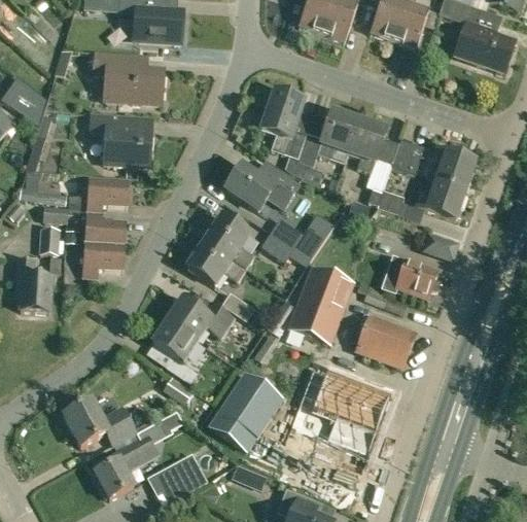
[(119,0),(118,13),(134,14),(133,39),(181,42),(183,10),(154,8),(155,0),(119,0)]
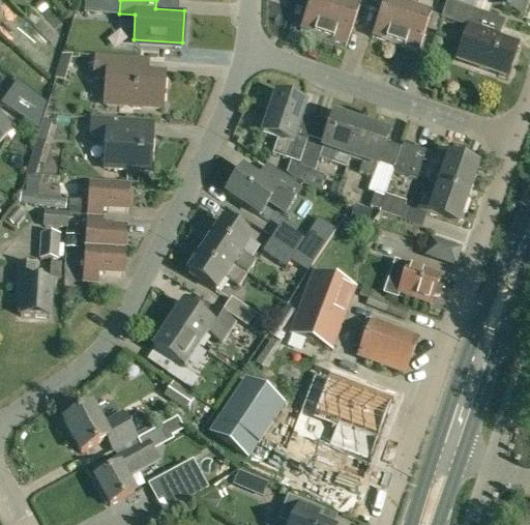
[(323,33),(333,0),(308,0),(300,26),(323,33)]
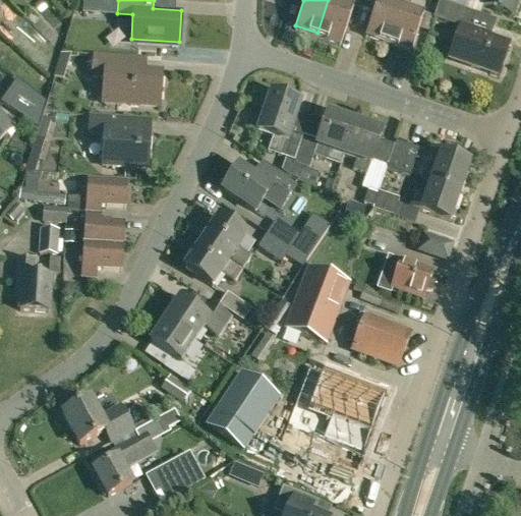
[(328,0),(317,33),(341,41),(353,4),(341,0),(328,0)]
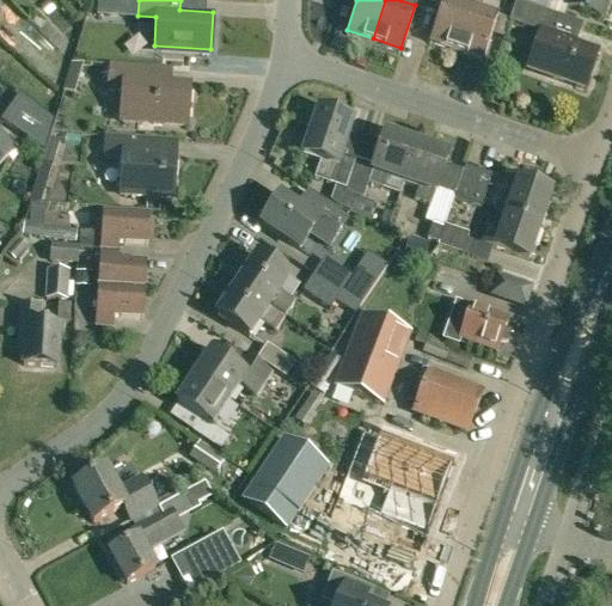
[(441,0),(429,37),(456,47),(471,0),(461,0),(441,0)]
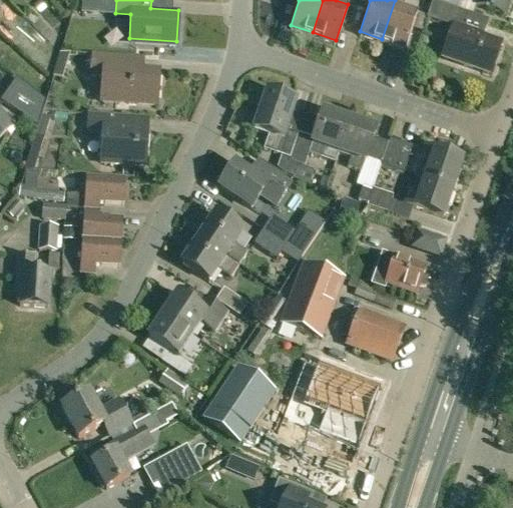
[(395,0),(382,39),(405,46),(417,10),(403,5),(405,0),(395,0)]
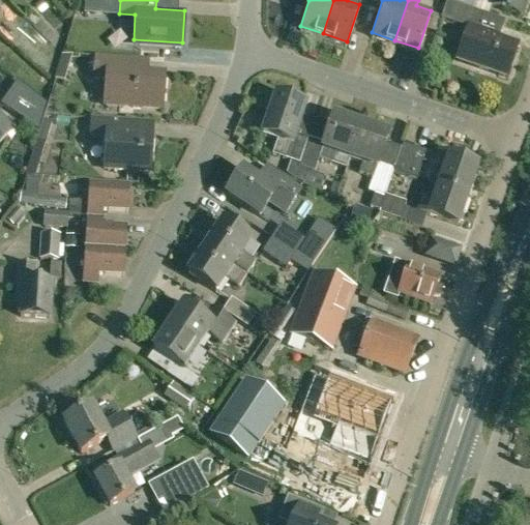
[(518,39),(476,25),(481,10),(487,11),(487,10),(457,0),(446,0),(441,13),(468,23),(457,56),(506,73),(518,39)]
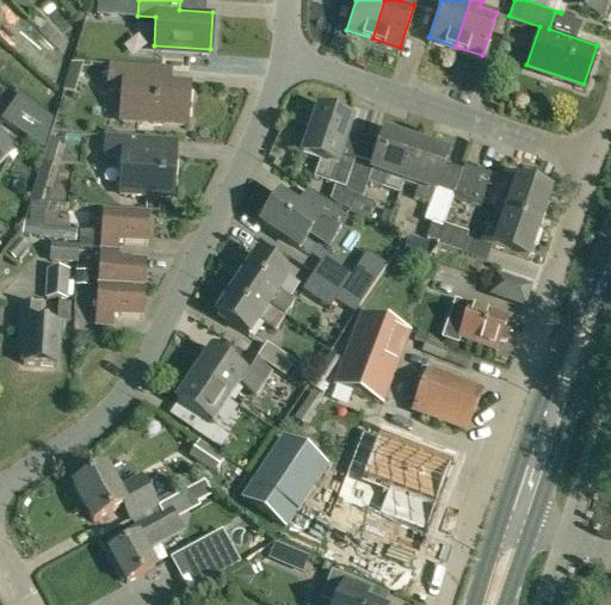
[(566,0),(566,1),(600,13),(604,0),(566,0)]
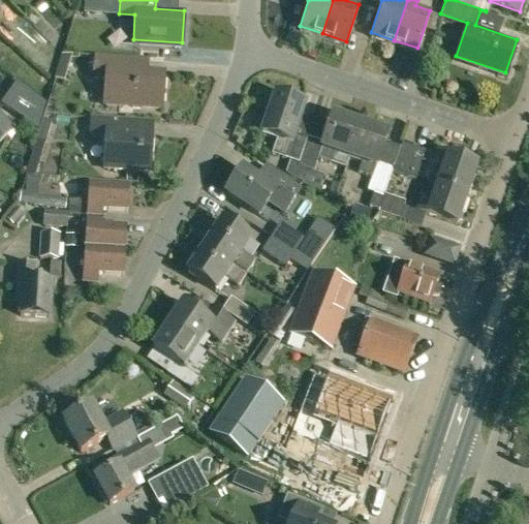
[(71,51),(66,50),(64,50),(62,50),(55,73),(60,75),(64,76),(71,51)]
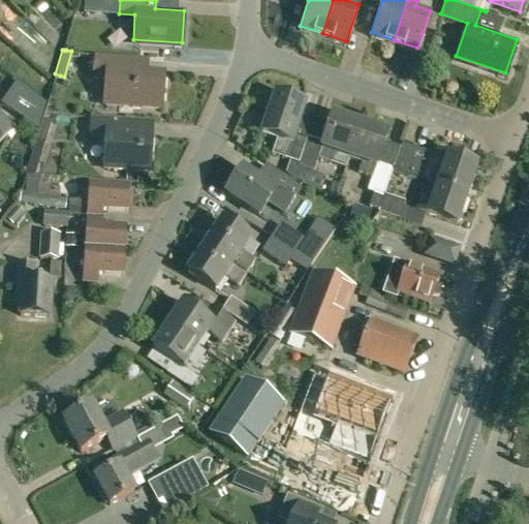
[(139,70),(141,55),(95,52),(93,75),(106,75),(104,101),(161,104),(163,71),(139,70)]
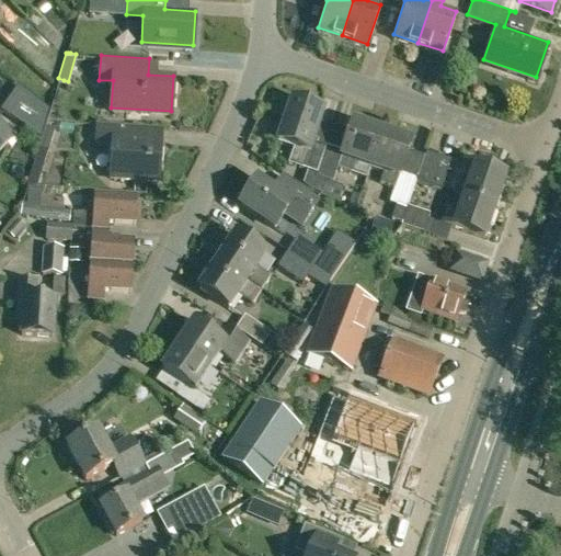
[(19,81),(0,106),(41,136),(45,122),(49,106),(19,81)]
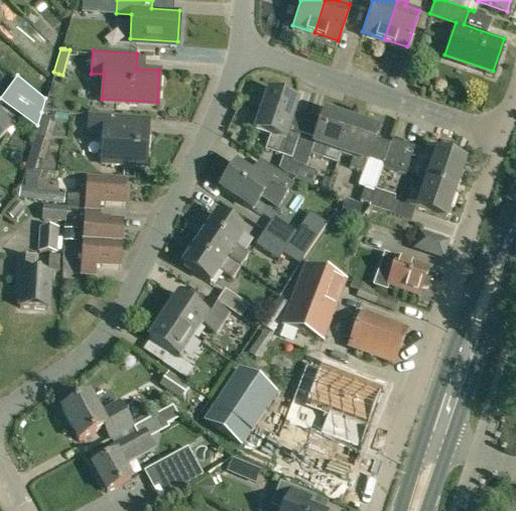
[(285,172),(299,131),(287,127),(296,99),(268,89),(255,126),(270,131),(265,146),(284,152),(279,167),(285,172)]
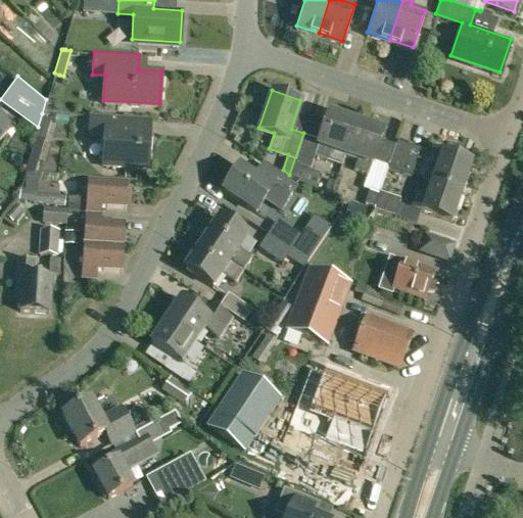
[(344,152),(355,119),(329,109),(320,137),(304,132),(303,133),(289,175),(299,178),(303,165),(310,167),(315,152),(342,161),(345,152),(344,152)]
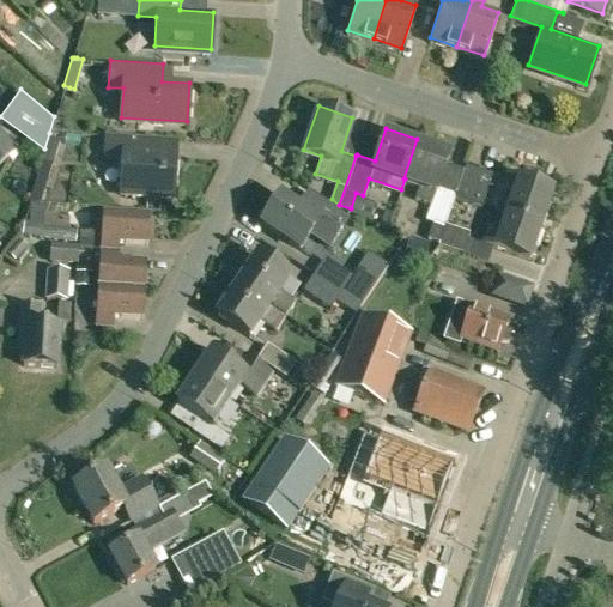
[(177,135),(111,132),(105,132),(104,151),(122,152),(120,189),(173,193),(177,135)]
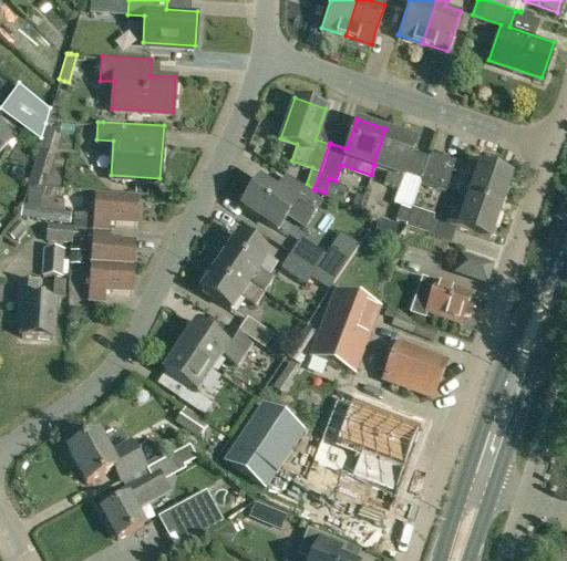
[(55,126),(45,123),(41,137),(28,179),(39,183),(55,126)]
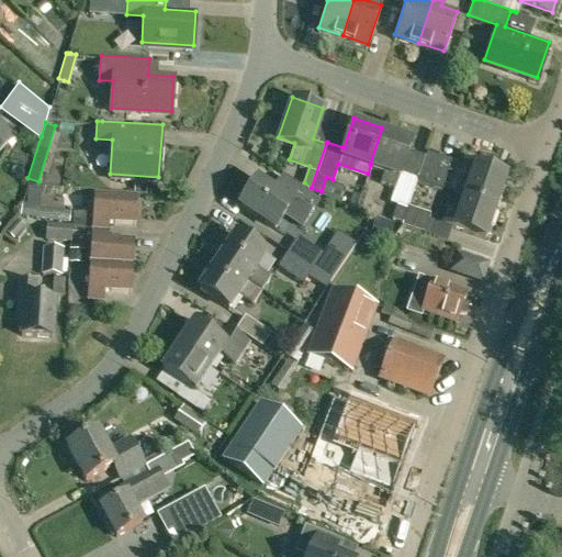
[(403,218),(408,202),(417,177),(418,174),(402,168),(412,137),(382,127),(370,164),(371,164),(384,168),(380,179),(395,184),(391,199),(396,201),(392,214),(403,218)]
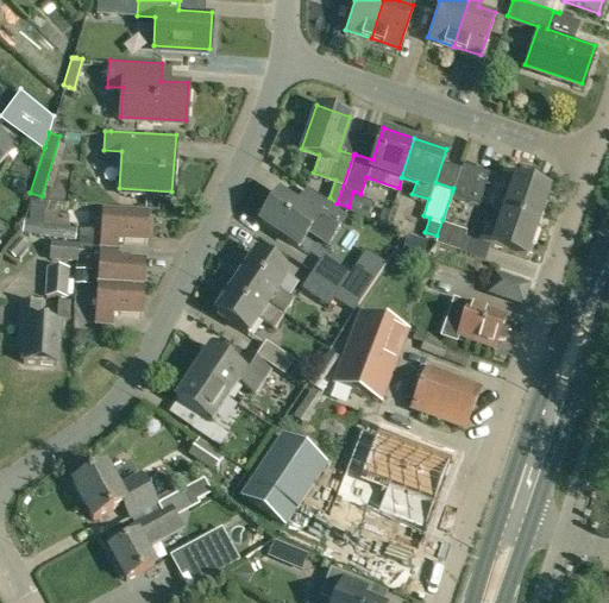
[(481,165),(463,159),(453,188),(452,192),(478,201),(489,169),(481,165)]
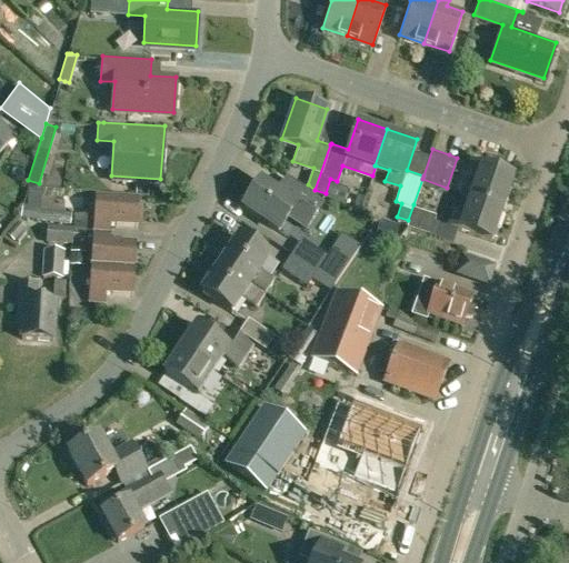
[(470,194),(502,205),(512,174),(470,160),(466,172),(477,176),(470,194)]
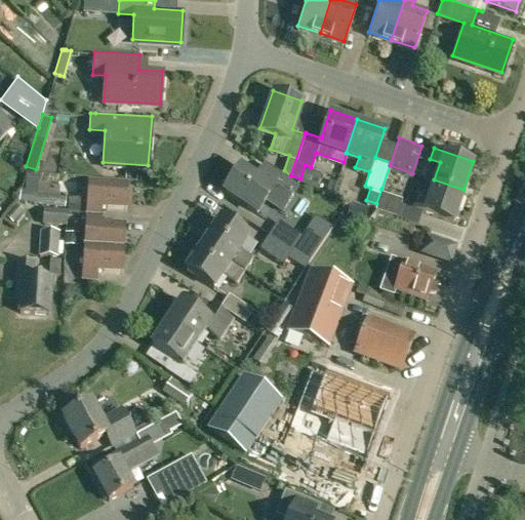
[(265,180),(241,164),(225,188),(257,209),(267,196),(283,206),(297,185),(273,168),(265,180)]
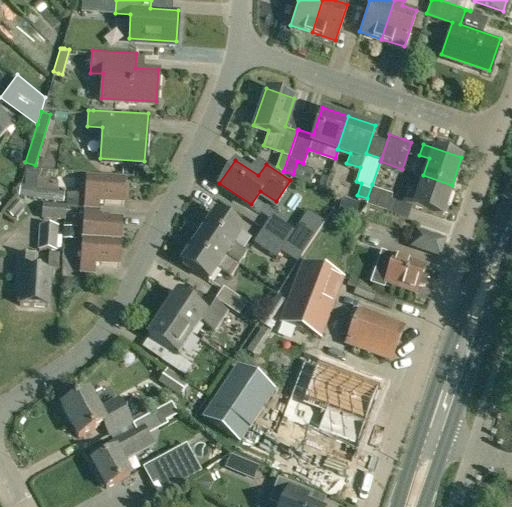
[(26,167),(23,184),(35,186),(37,169),(26,167)]
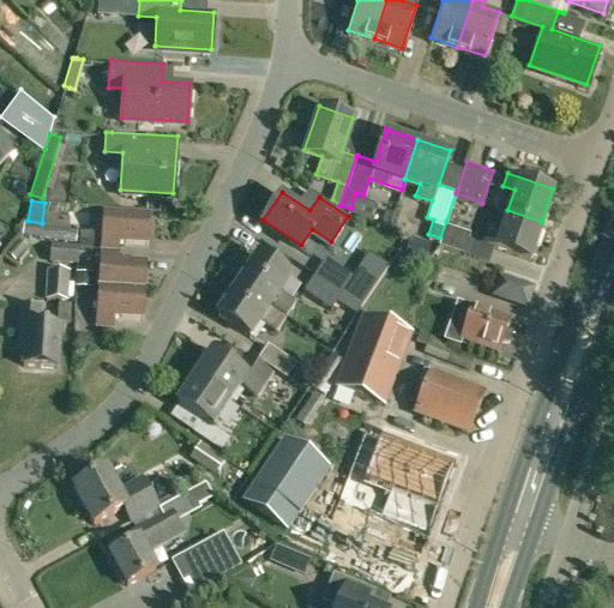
[(103,209),(101,246),(119,247),(120,238),(148,240),(150,211),(103,209)]
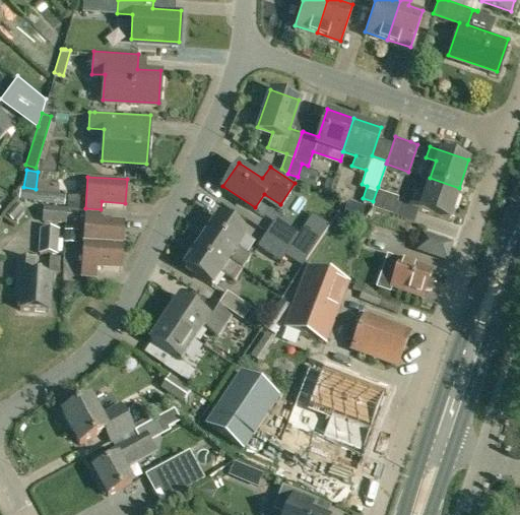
[(449,217),(459,188),(430,178),(424,196),(413,192),(410,204),(449,217)]
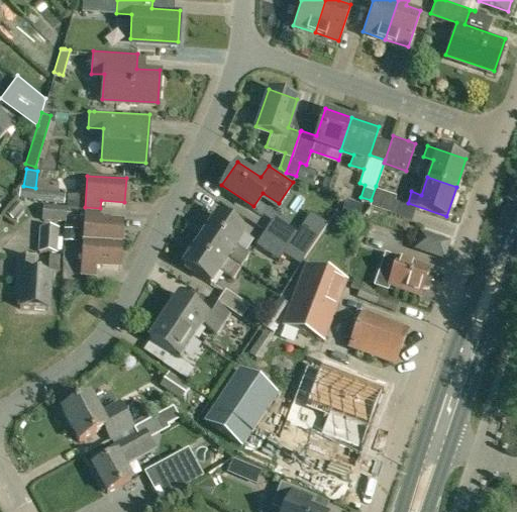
[(20,186),(19,196),(64,202),(65,192),(35,188),(23,186),(20,186)]
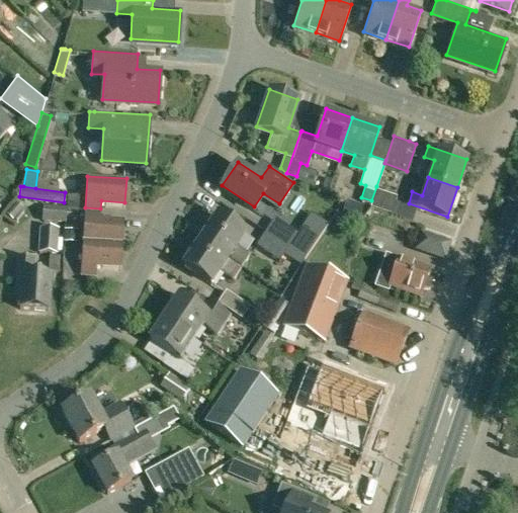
[(371,200),(370,203),(392,210),(397,193),(376,186),(371,200)]
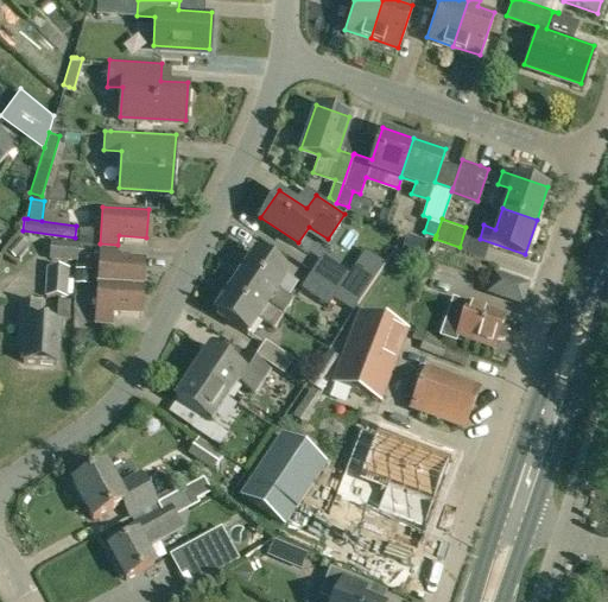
[(80,226),(78,241),(93,241),(94,236),(94,226),(87,226),(80,225),(80,226)]
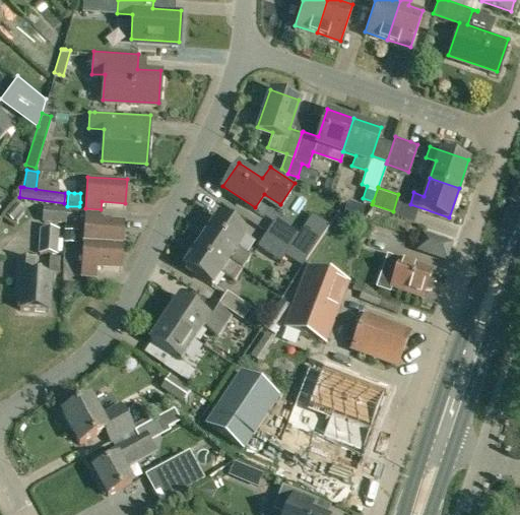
[(10,206),(6,211),(8,213),(12,217),(14,215),(16,217),(23,209),(23,208),(21,207),(21,206),(22,205),(16,200),(10,206)]
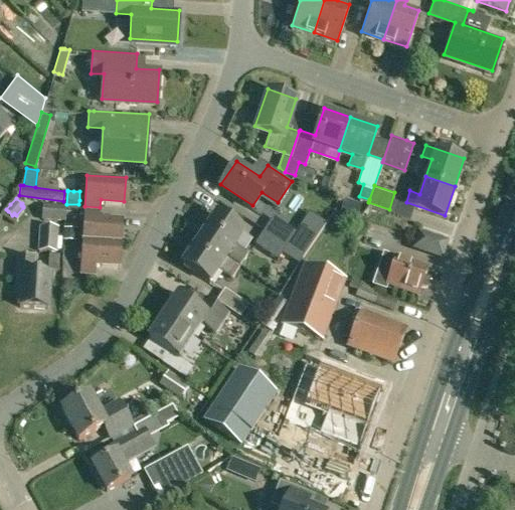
[(344,198),(340,211),(357,216),(361,203),(344,198)]
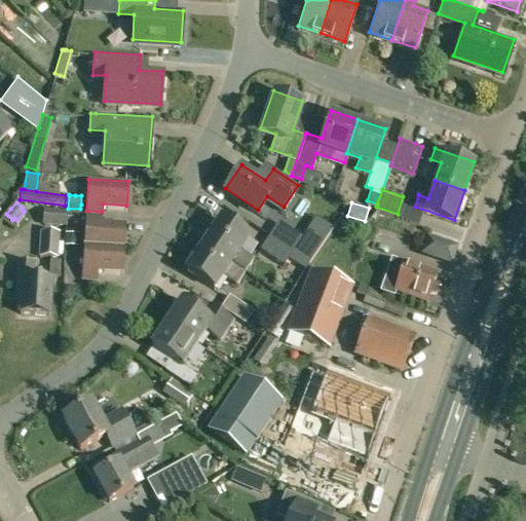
[(45,206),(44,220),(67,222),(68,208),(45,206)]
